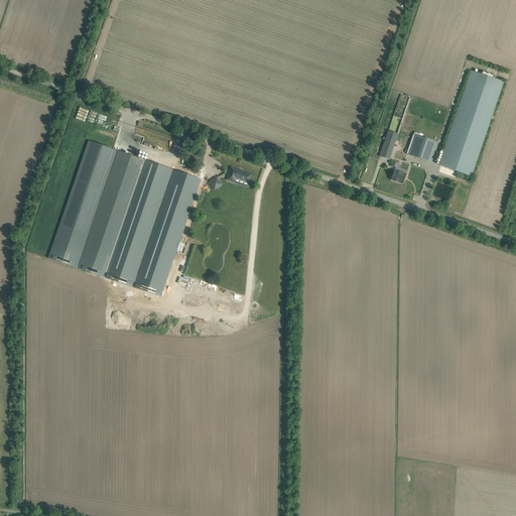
[(472,71),(438,165),(471,176),(503,82),(494,79),(495,76),(482,71),(481,75),(472,71)]
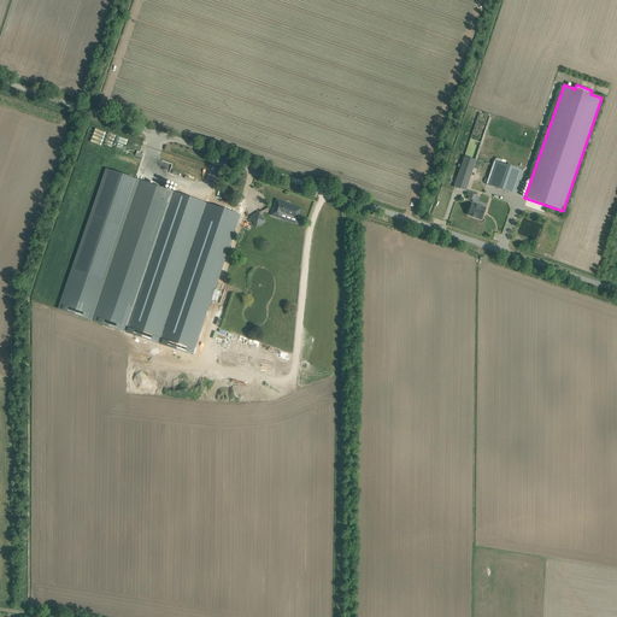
[(470,176),(476,160),(475,160),(464,157),(459,172),(470,176)]
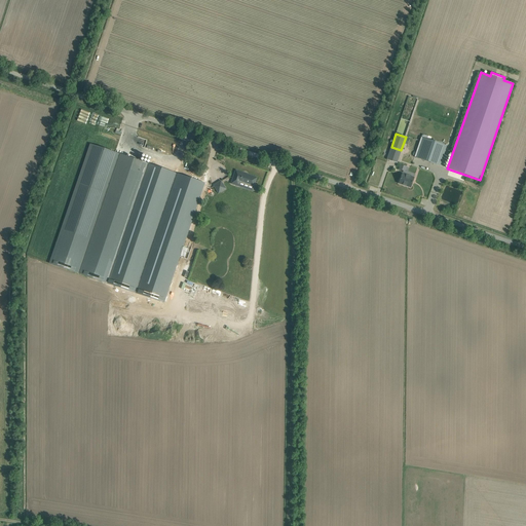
[(421,137),(414,157),(416,158),(440,166),(447,146),(421,137)]
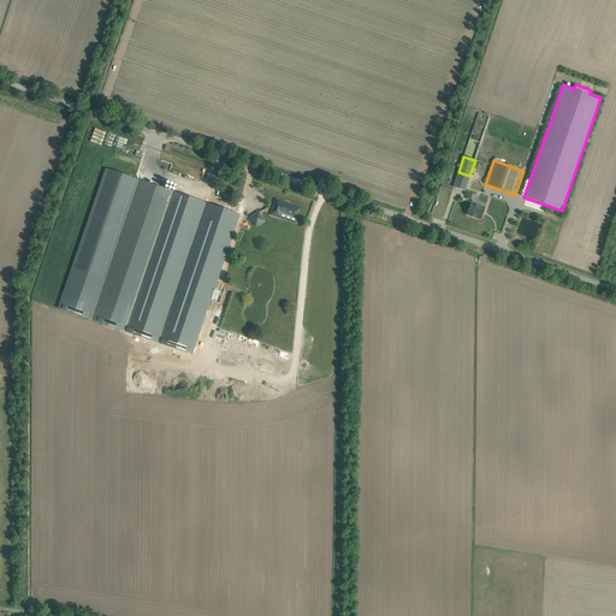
[(58,308),(89,319),(132,195),(167,208),(173,191),(106,169),(58,308)]
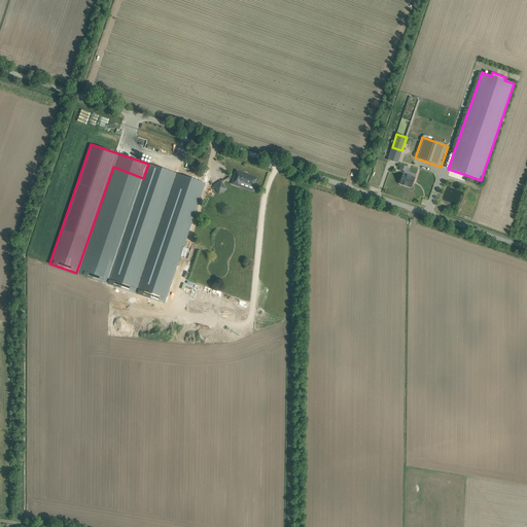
[(392,147),(387,161),(397,164),(401,150),(392,147)]
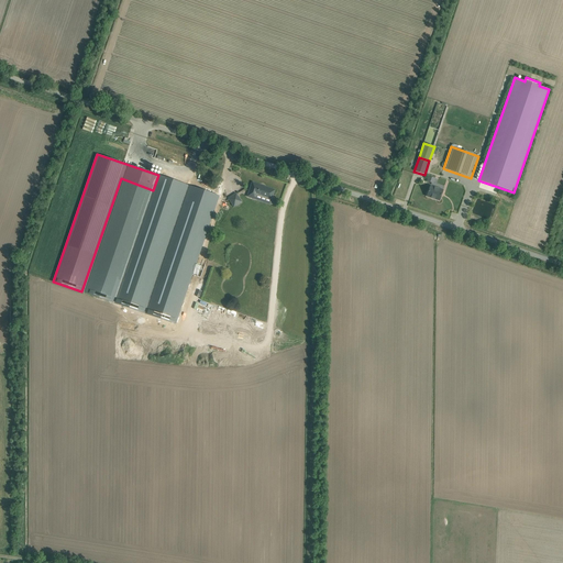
[(220,196),(158,175),(114,302),(176,323),(220,196)]
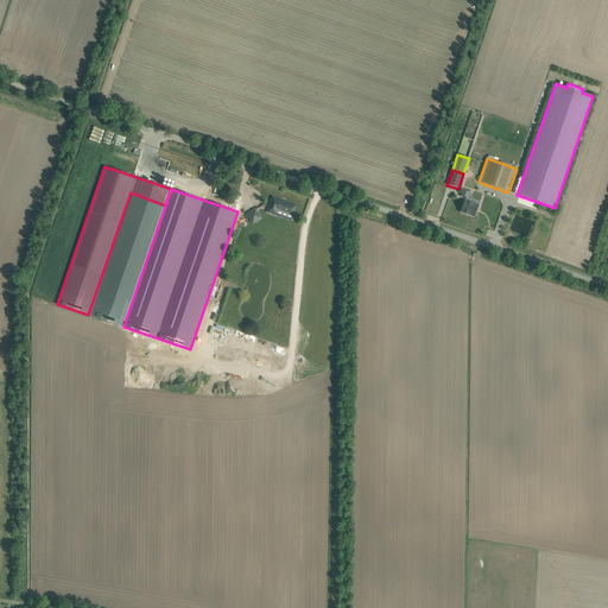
[(165,206),(131,192),(88,315),(124,327),(165,206)]
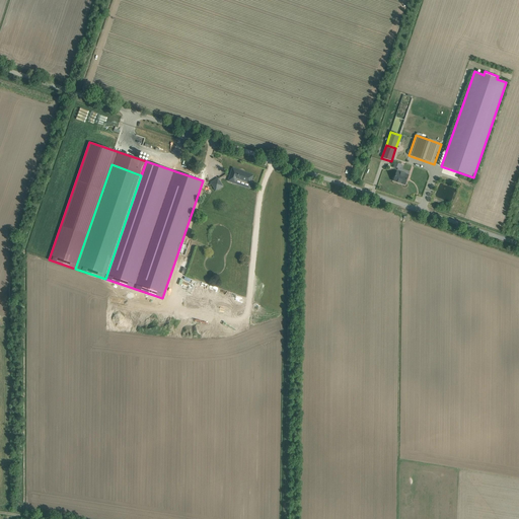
[(234,169),(232,173),(231,173),(228,181),(235,183),(237,179),(250,184),(253,175),(244,172),(244,173),(239,171),(239,170),(234,169)]
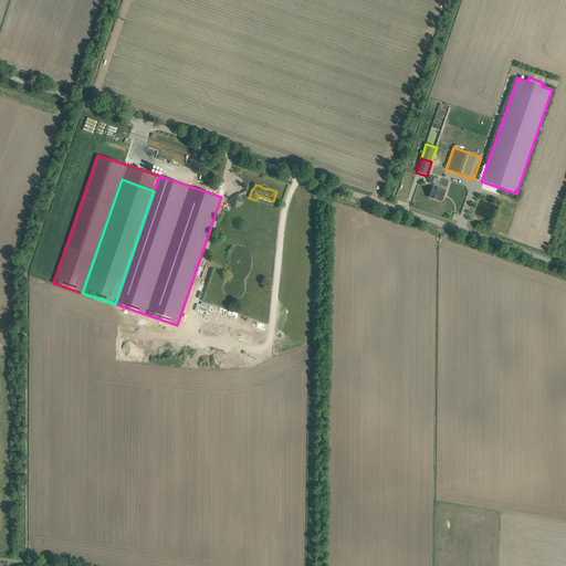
[(446,191),(432,187),(430,192),(429,196),(429,197),(442,201),(446,191)]
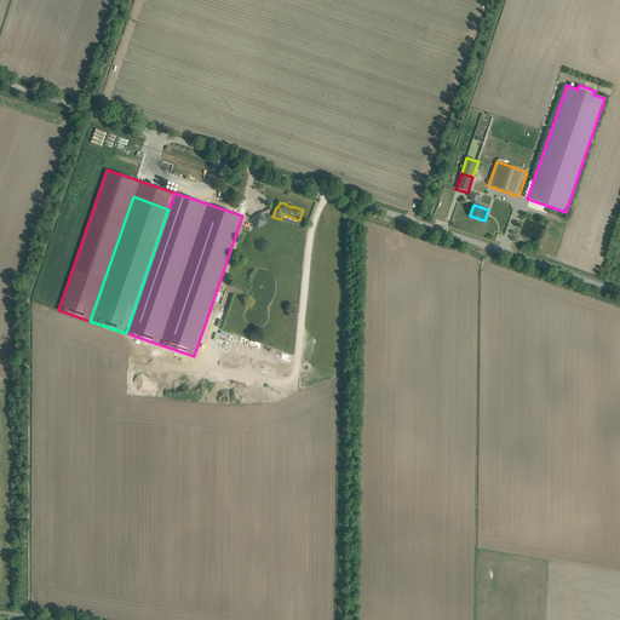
[(252,219),(256,224),(258,228),(265,222),(263,219),(260,213),(252,219)]
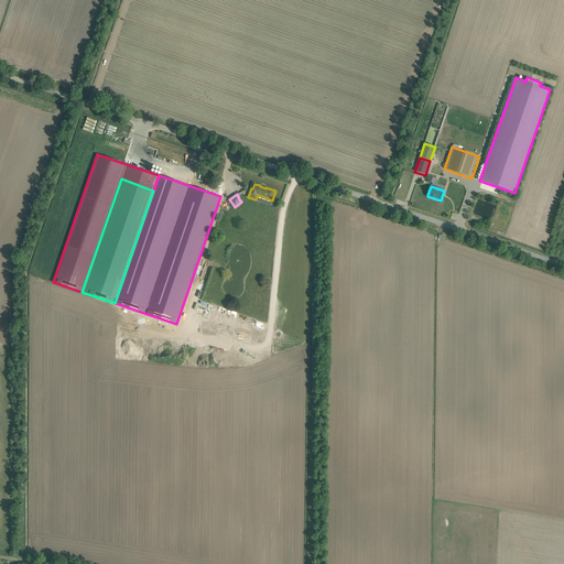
All buildings are outlined.
